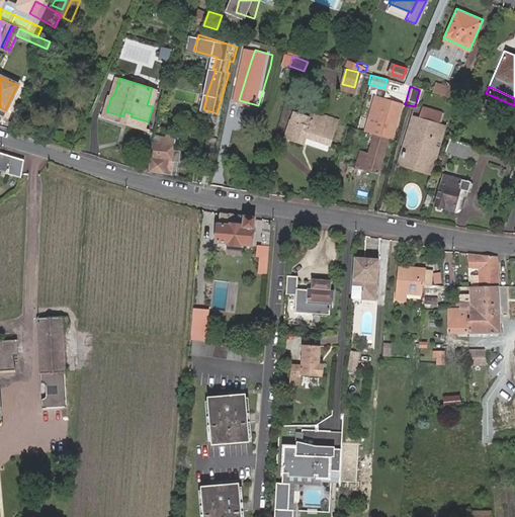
[(437,87),(433,96),(446,101),(450,92),(437,87)]
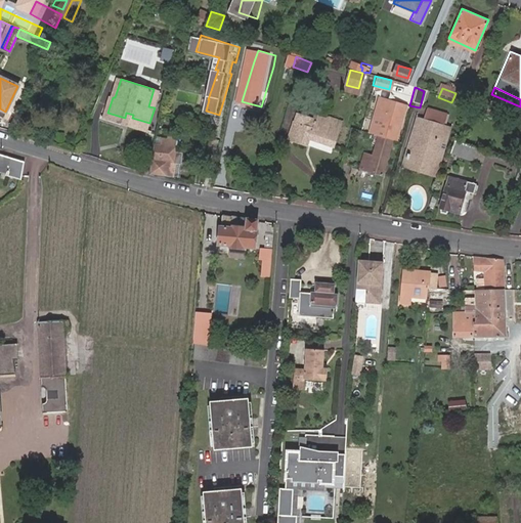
[(148,106),(155,107),(160,91),(154,89),(148,106)]
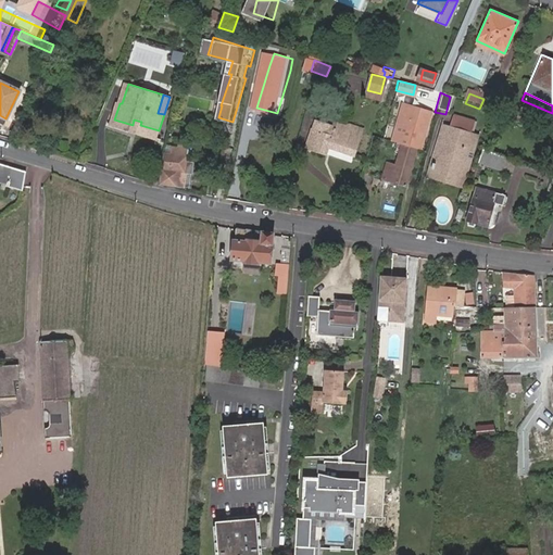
[(484,99),(479,109),(494,115),(501,100),(486,95),(484,99)]
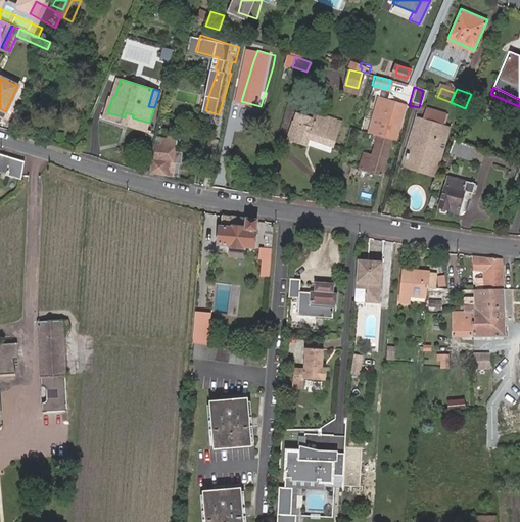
[(376,132),(390,137),(399,102),(380,97),(376,110),(379,111),(376,119),(374,117),(370,130),(376,132)]
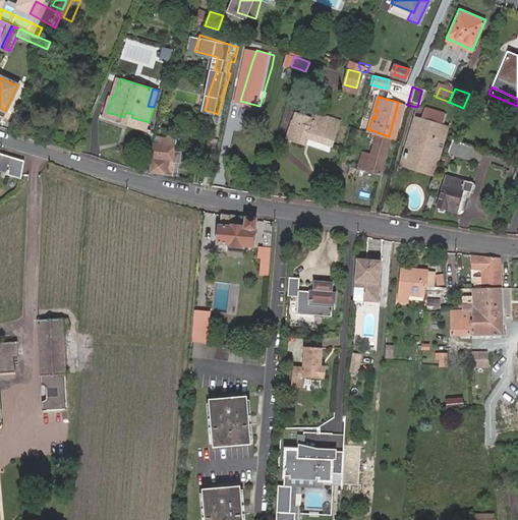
[(172,98),(167,112),(179,116),(184,102),(172,98)]
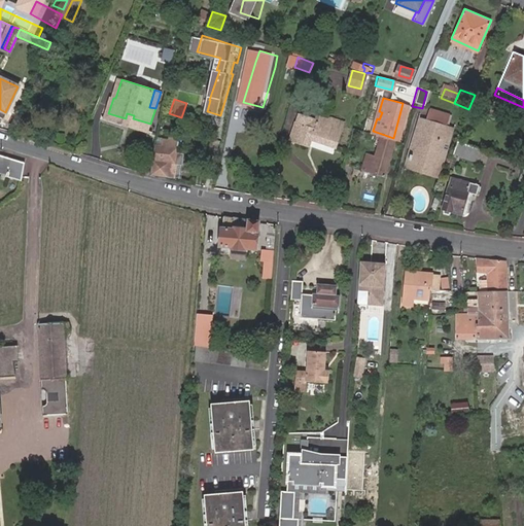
[(403,103),(393,138),(397,140),(407,105),(403,103)]
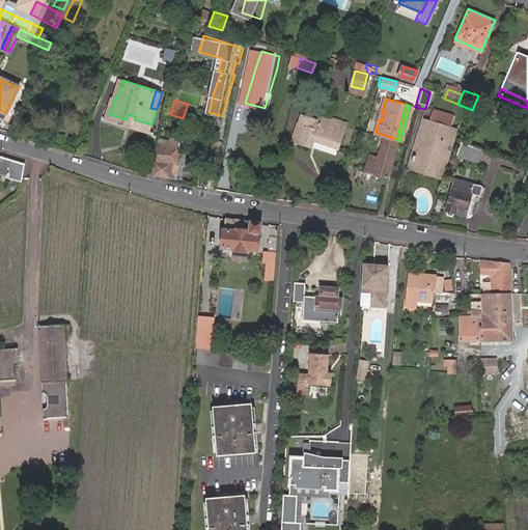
[(444,122),(448,112),(438,108),(435,119),(444,122)]
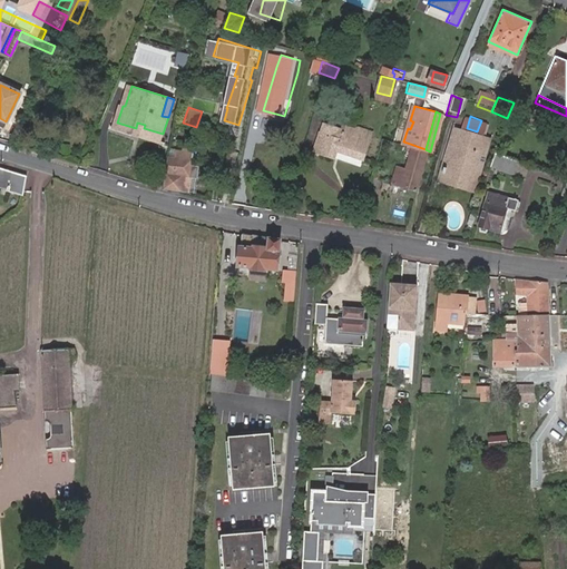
[(448,172),(447,176),(462,182),(465,175),(475,179),(490,136),(487,135),(490,124),(481,120),(477,131),(467,128),(462,126),(451,156),(455,157),(452,164),(449,163),(446,162),(443,169),(446,170),(448,172)]
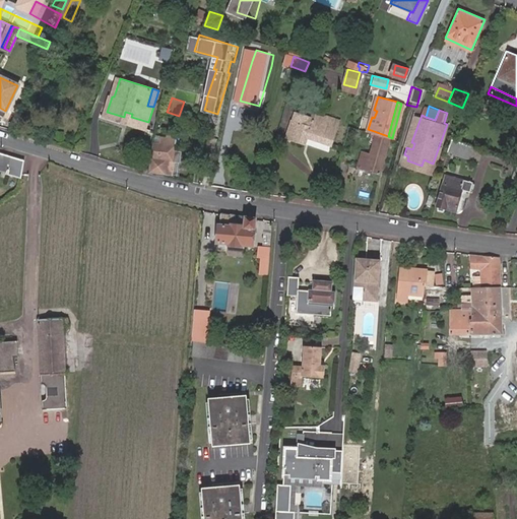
[(146,128),(148,122),(131,117),(132,114),(125,112),(124,117),(107,112),(105,116),(146,128)]
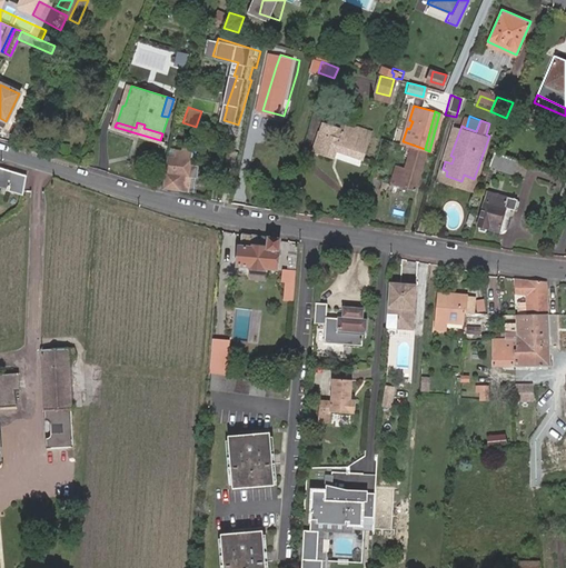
[(359,158),(365,139),(339,131),(337,139),(318,132),(311,150),(330,156),(333,149),(359,158)]
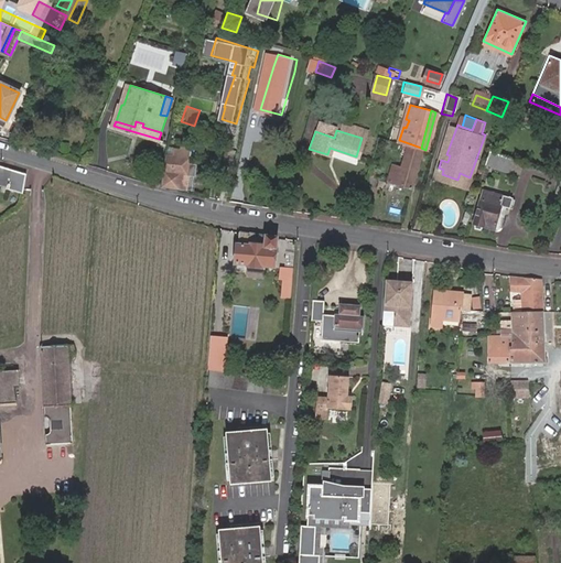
[(421,148),(406,142),(400,161),(390,159),(385,177),(389,179),(390,179),(411,185),(421,148)]
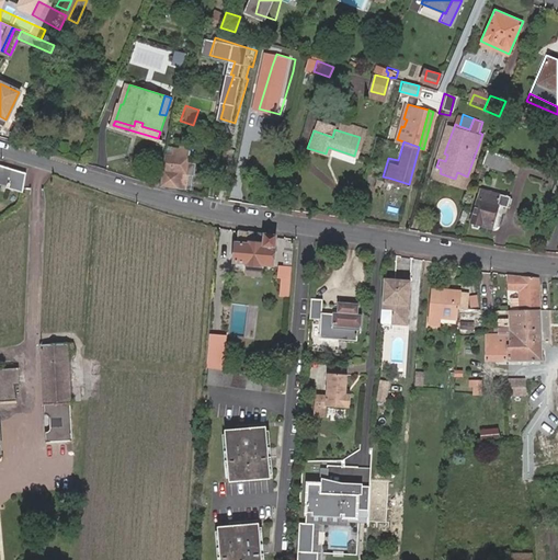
[(166,164),(160,184),(184,191),(184,190),(188,175),(193,176),(195,168),(190,166),(192,152),(190,152),(192,145),(180,143),(179,149),(169,147),(167,155),(170,156),(166,164)]
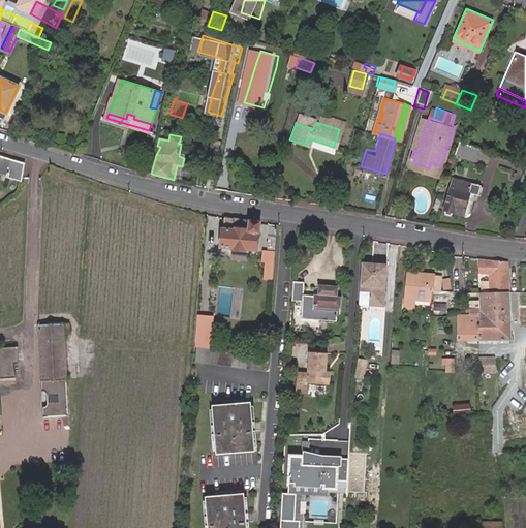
[(475,148),(461,143),(459,148),(474,151),(475,148)]
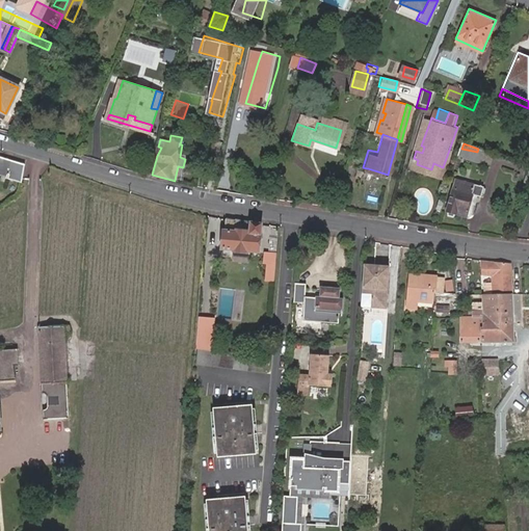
[(461,149),(459,153),(474,159),(477,152),(461,149)]
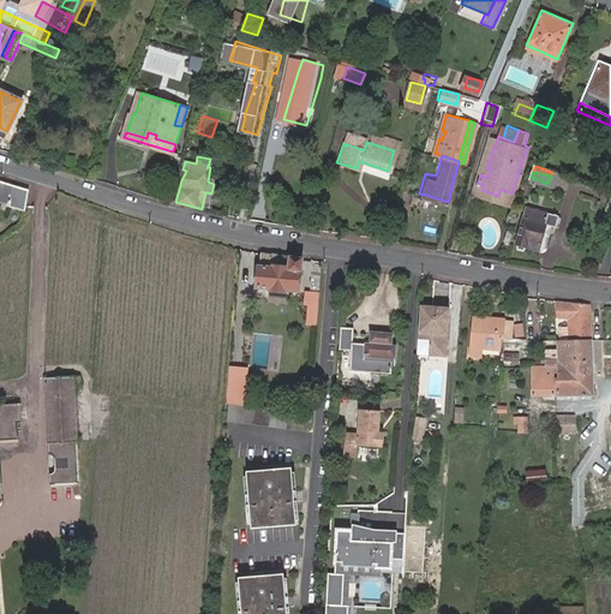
[(27,190),(24,189),(0,180),(0,200),(6,202),(6,206),(22,212),(23,209),(27,190)]
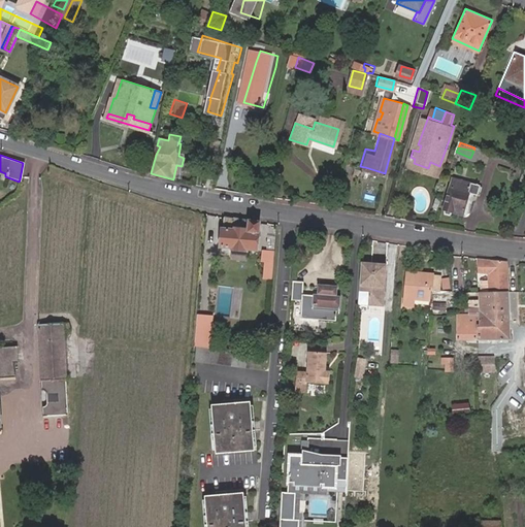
[(430,162),(428,168),(437,172),(439,166),(430,162)]
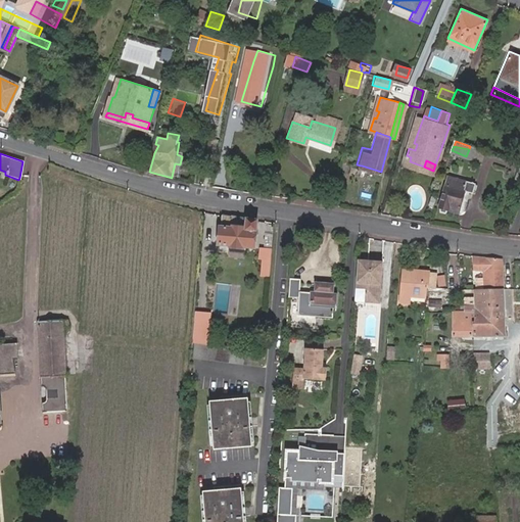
[(357,164),(350,162),(347,170),(359,173),(362,165),(361,165),(357,164)]
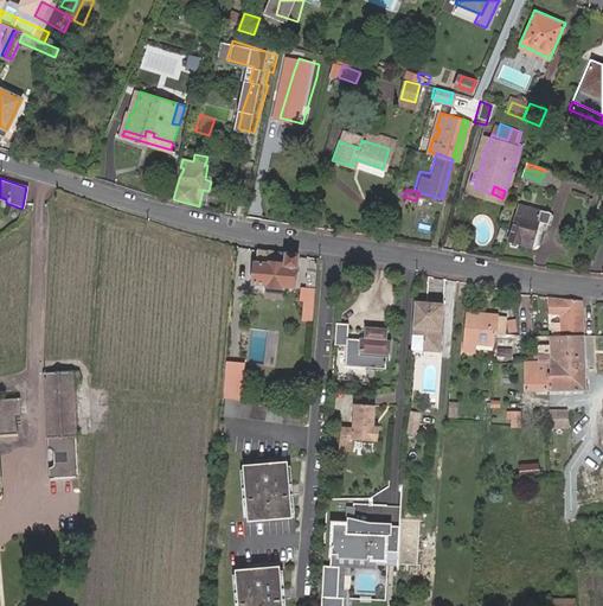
[(527,240),(533,242),(539,223),(549,227),(553,215),(543,211),(543,212),(528,208),(525,218),(519,216),(510,241),(514,242),(513,246),(519,248),(520,244),(525,246),(527,240)]
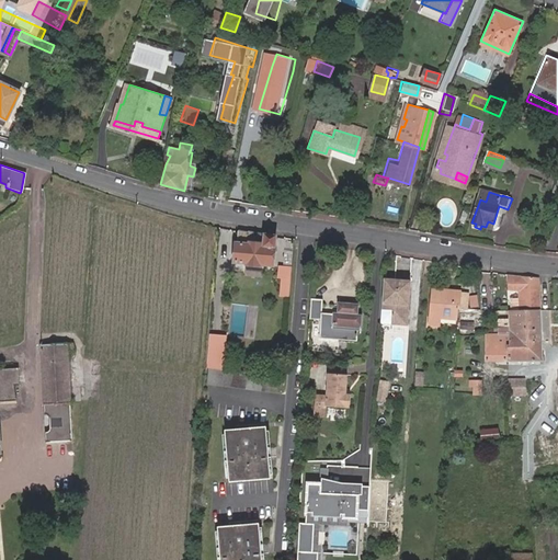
[(275,235),(237,227),(235,263),(243,263),(262,264),(272,265),(275,235)]
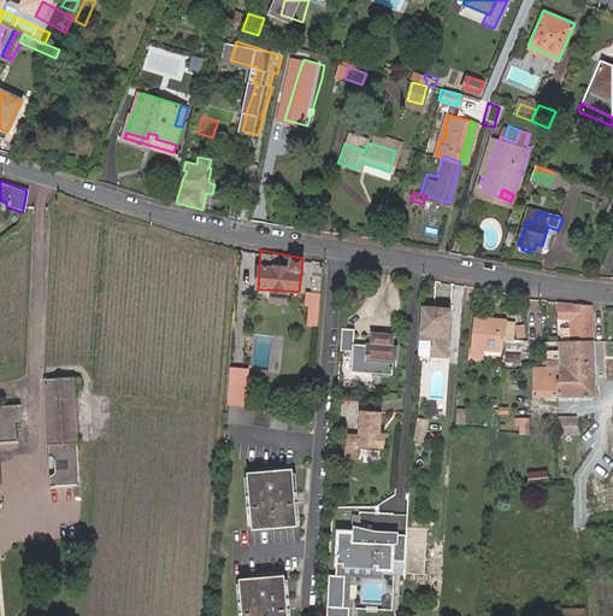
[(358,293),(359,281),(349,281),(349,293),(358,293)]
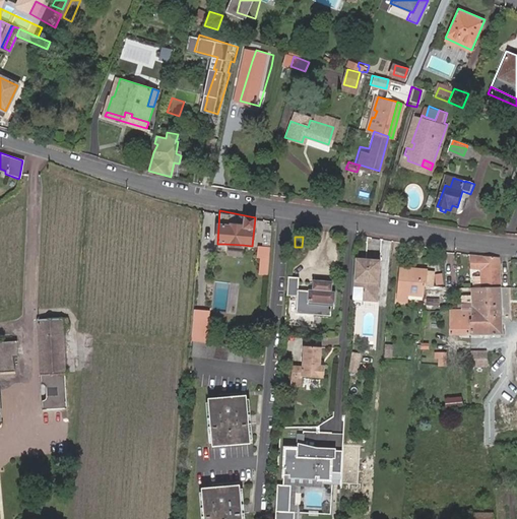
[(258,274),(266,276),(268,248),(257,247),(256,256),(259,257),(258,274)]
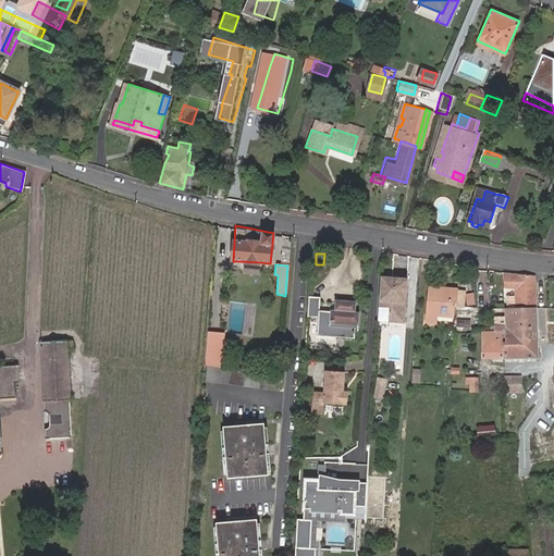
[(532,273),(503,271),(503,286),(515,287),(515,295),(506,295),(506,307),(532,307),(532,273)]
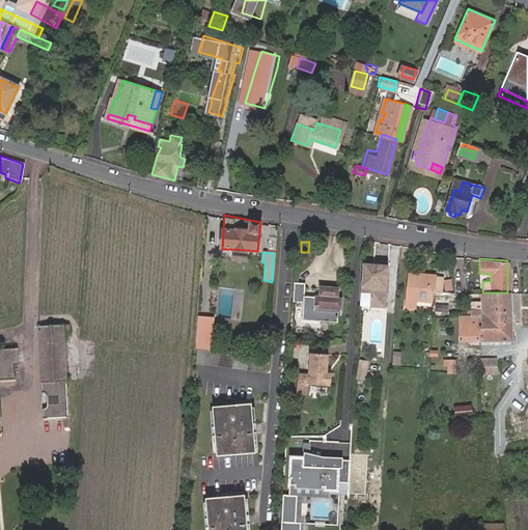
[(389,266),(360,262),(358,293),(357,307),(386,309),(387,286),(385,285),(385,278),(388,278),(389,266)]
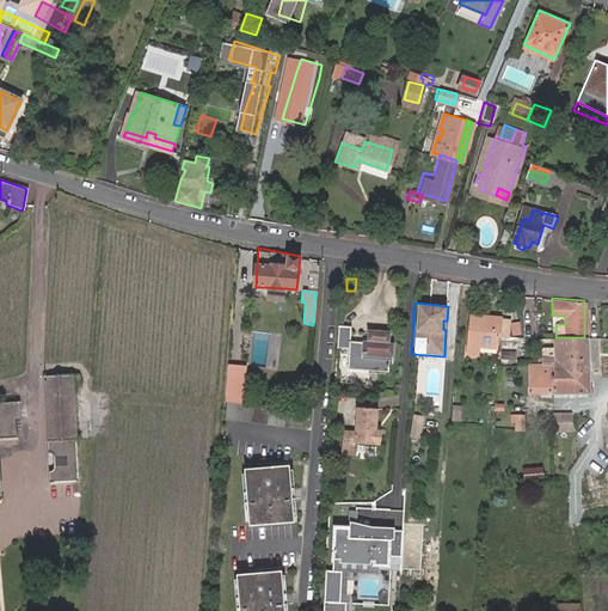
[(496,335),(498,317),(471,315),(467,354),(476,355),(477,344),(495,346),(496,335)]
